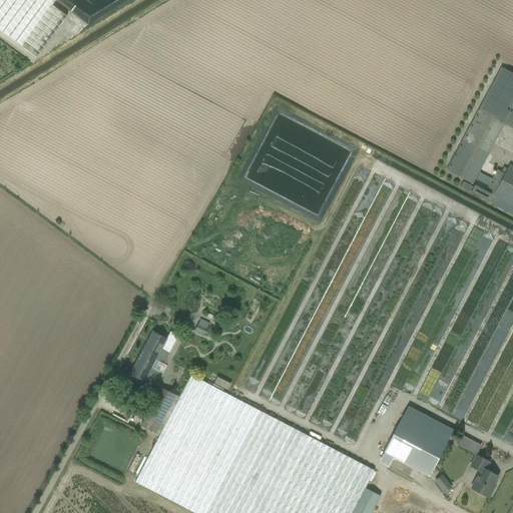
[(0,0),(0,31),(36,58),(67,16),(52,5),(56,0),(0,0)]
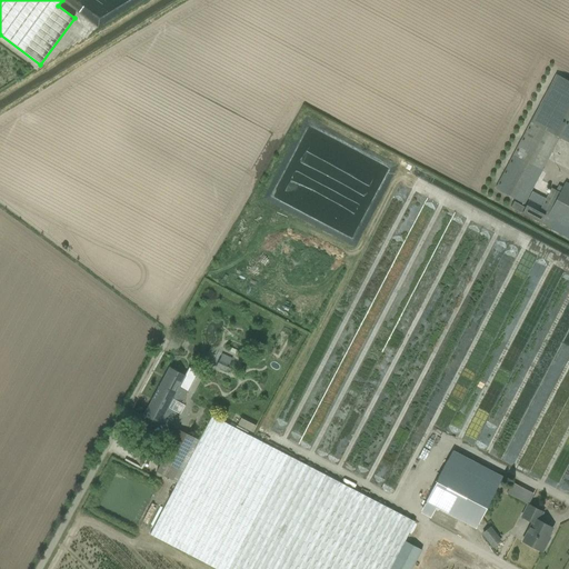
[(568,142),(568,83),(556,77),(530,122),(512,156),(495,189),(523,203),(559,138),(568,142)]
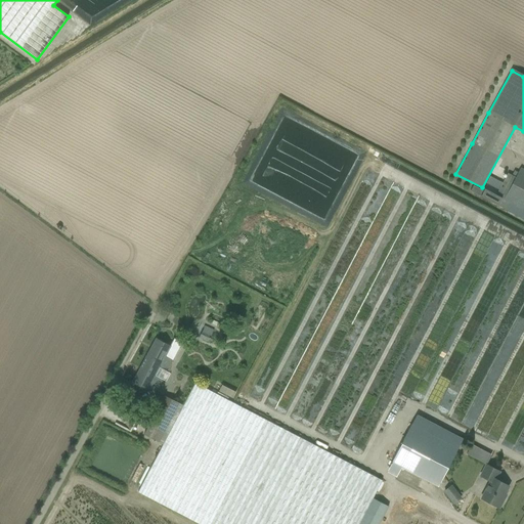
[(523,220),(523,170),(520,168),(515,177),(508,173),(503,183),(490,176),(486,183),(498,190),(498,192),(496,195),(485,189),(484,191),(473,185),(471,191),(503,208),(503,209),(523,220)]
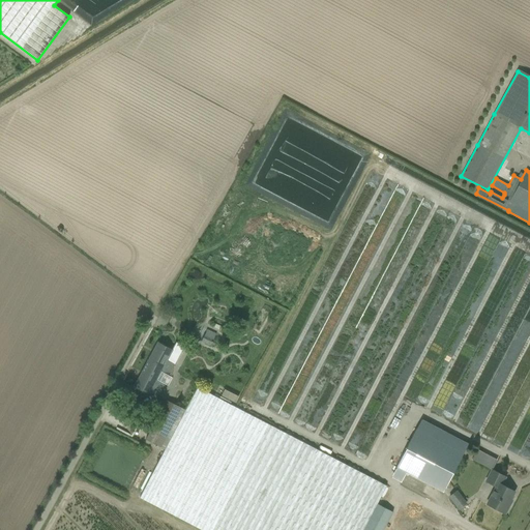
[(216,342),(213,341),(216,334),(207,329),(201,343),(210,347),(211,345),(214,346),(216,342)]
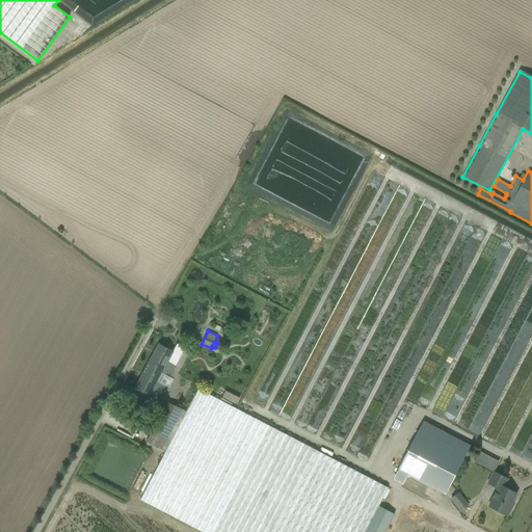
[(135,388),(157,399),(175,366),(167,363),(174,351),(158,344),(135,388)]
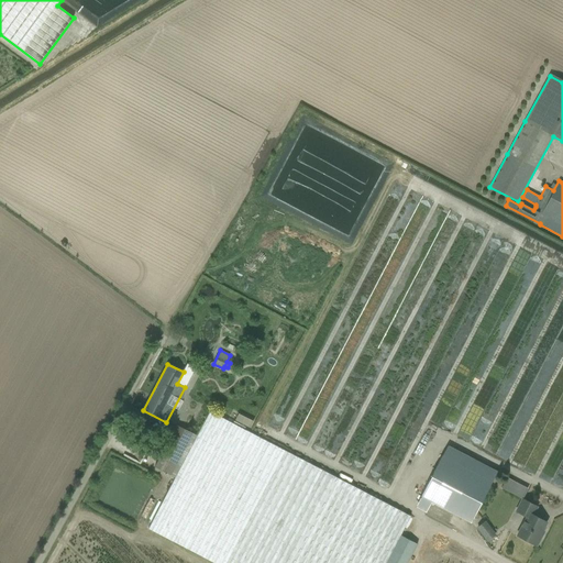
[(197,435),(177,426),(155,467),(175,477),(148,529),(213,562),(386,562),(411,517),(210,411),(197,435)]
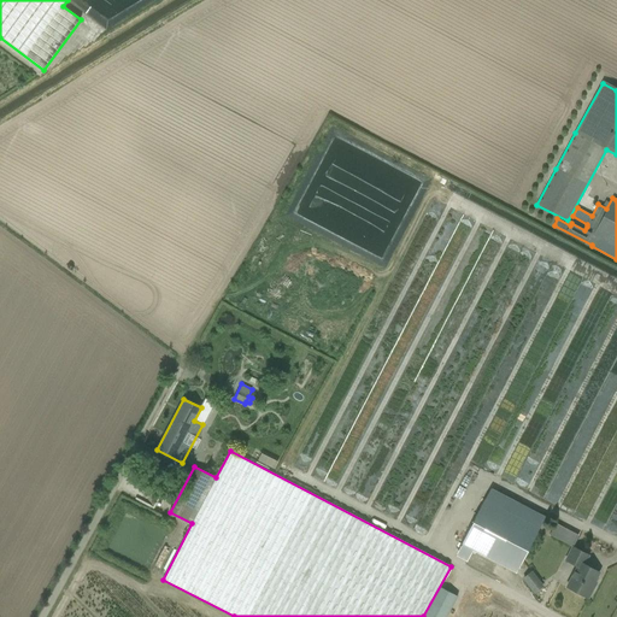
[(257,462),(274,470),(278,462),(262,453),(257,462)]
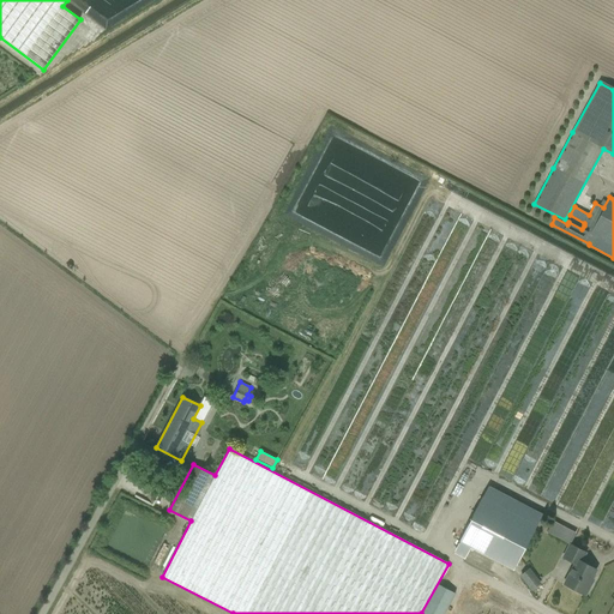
[(469,549),(512,572),(542,516),(487,488),(458,545),(469,549)]
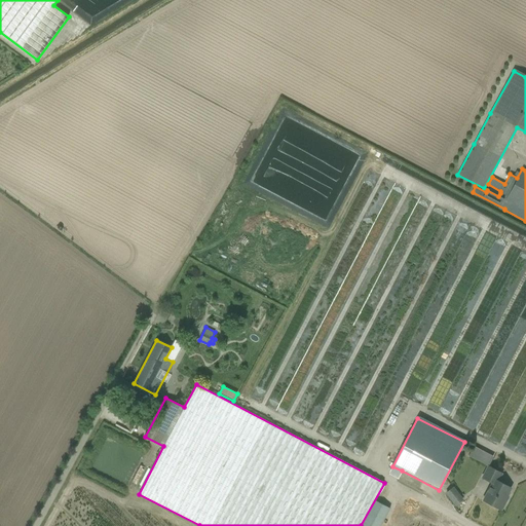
[(473,445),(467,455),(489,466),(494,456),(473,445)]
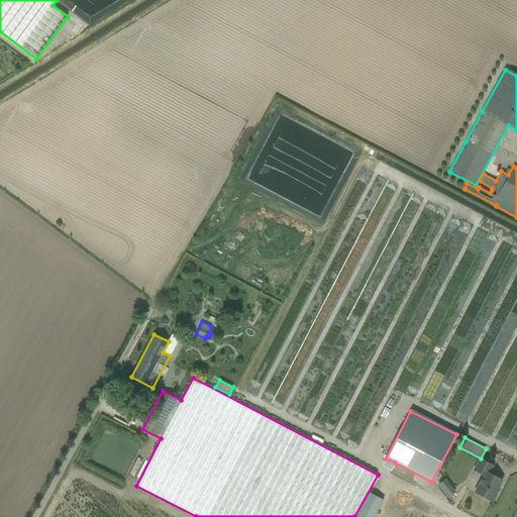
[(475,470),(484,475),(480,484),(482,485),(477,493),(493,502),(498,493),(496,492),(502,480),(489,473),(493,466),(480,458),(475,470)]
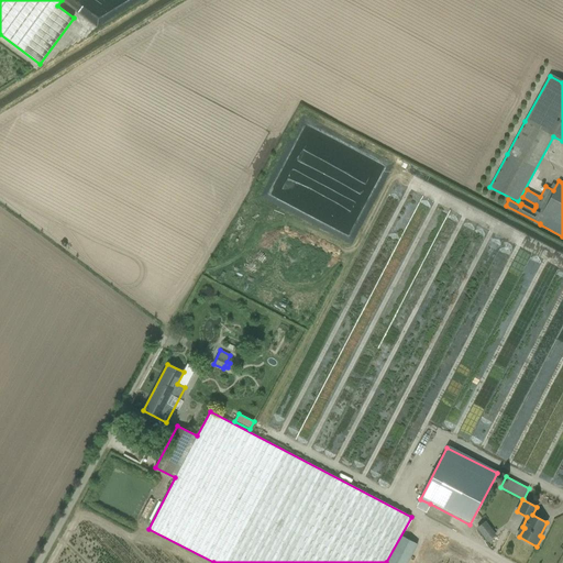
[(482,534),(490,528),(485,521),(477,528),(482,534)]
